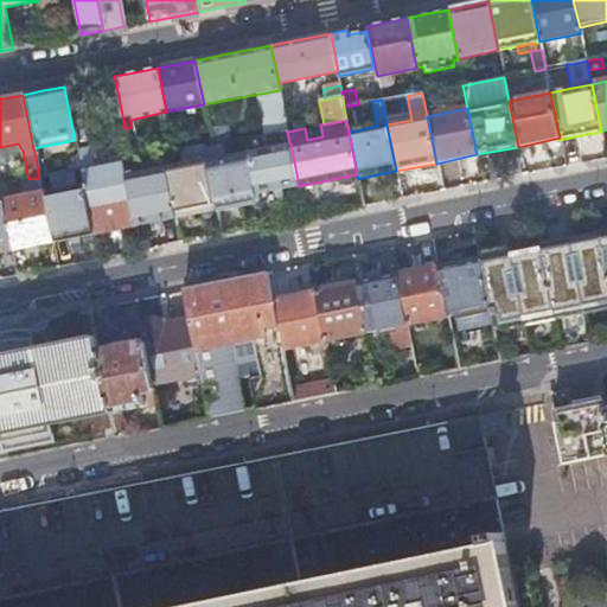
[(218,121),(208,123),(212,147),(221,145),(223,145),(218,121)]
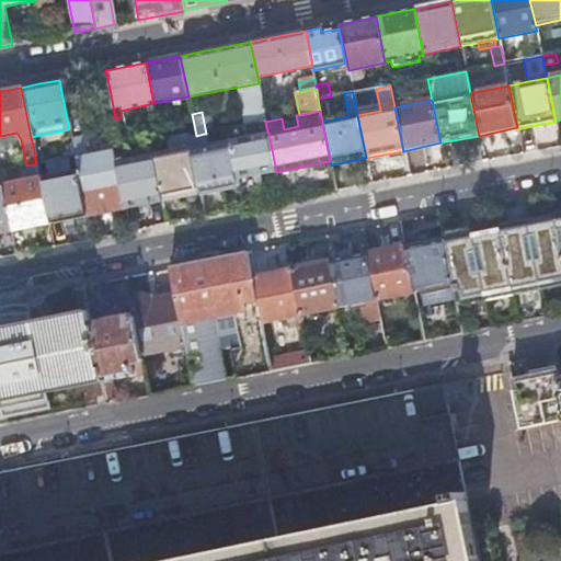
[(266,127),(265,122),(250,125),(251,136),(228,140),(229,145),(236,180),(258,175),(276,172),(268,133),(267,133),(266,127)]
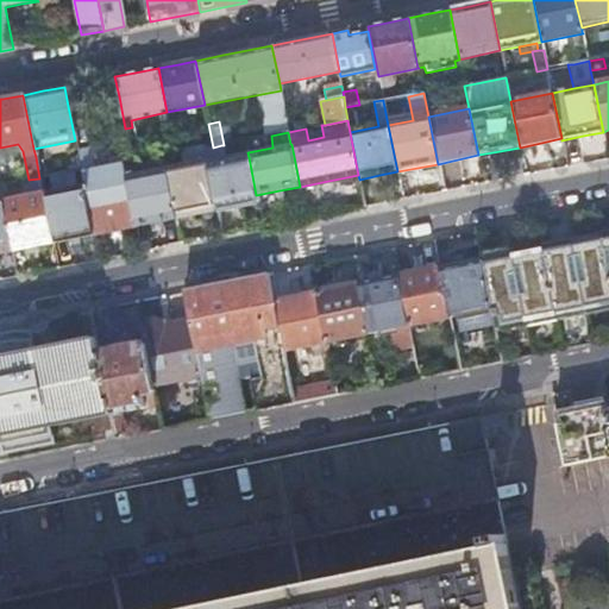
[(217,212),(205,154),(205,149),(203,145),(177,150),(181,164),(167,168),(176,220),(195,217),(217,212)]
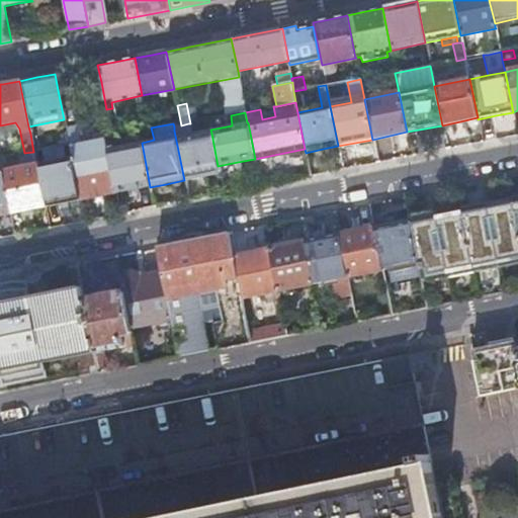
[(181,125),(174,126),(174,131),(184,180),(202,176),(220,173),(218,166),(211,134),(191,137),(188,123),(181,125)]
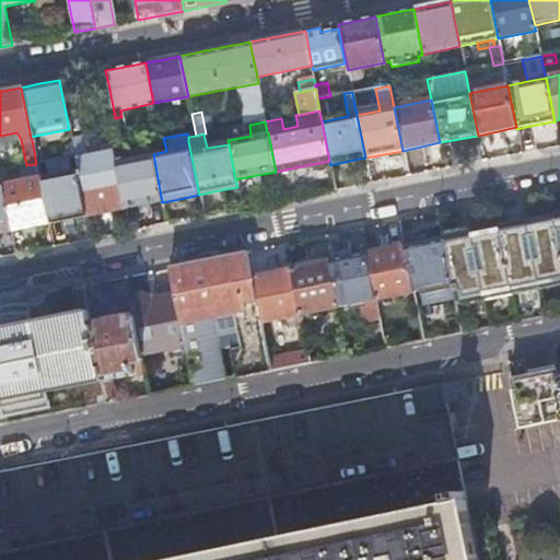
[(150,141),(131,144),(133,158),(115,162),(125,210),(143,206),(162,202),(153,154),(150,141)]
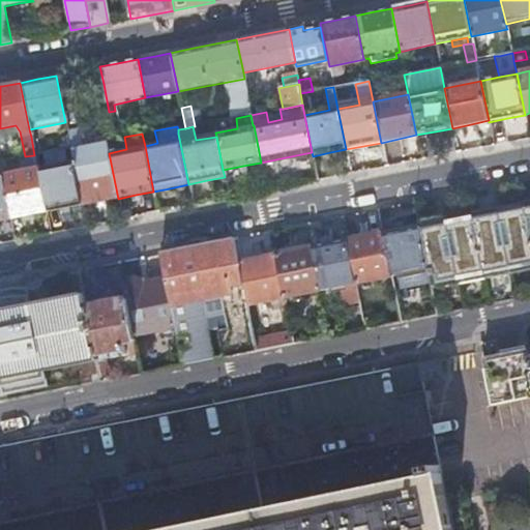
[(0,137),(0,162),(9,159),(5,137),(0,137)]
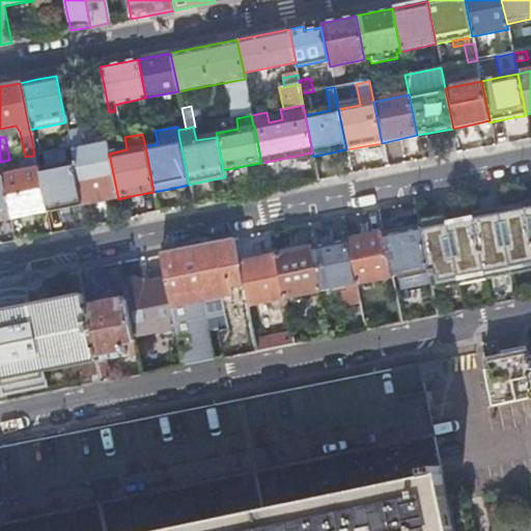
[(107,141),(71,148),(73,161),(82,205),(101,202),(118,199),(109,154),(107,141)]
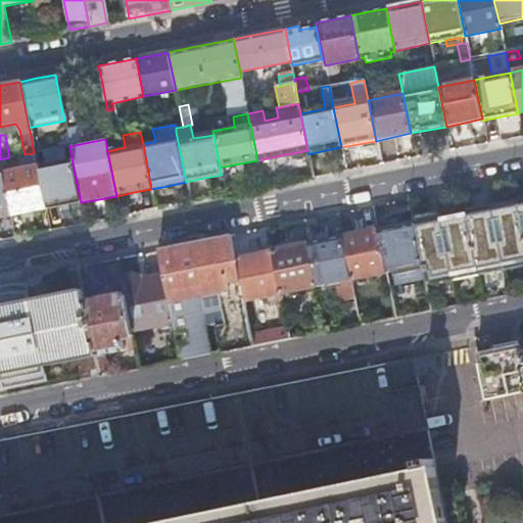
[(72,158),(65,159),(63,147),(40,151),(43,164),(36,165),(45,210),(63,206),(81,202),(72,158)]
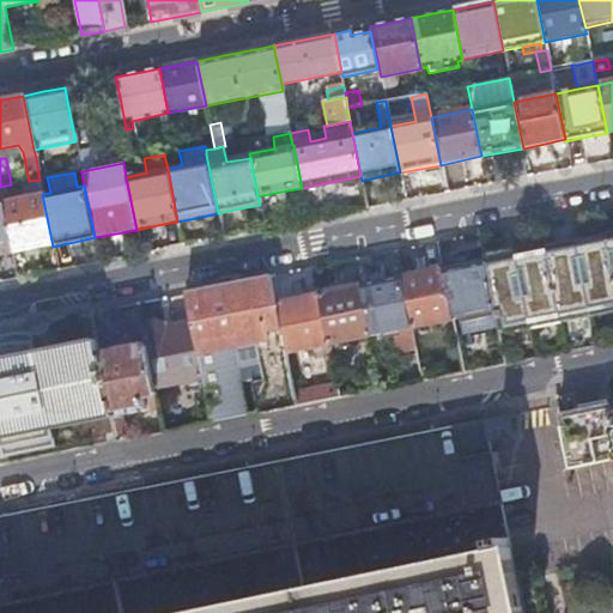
[(360,176),(349,178),(350,189),(344,194),(347,214),(366,210),(362,181),(360,176)]
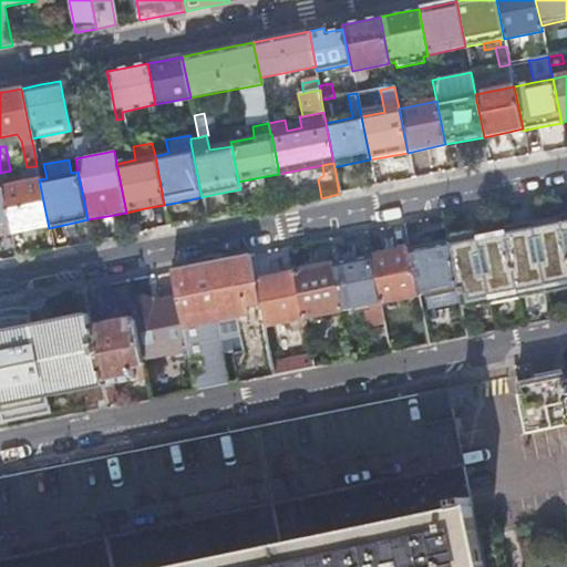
[(20,184),(39,179),(37,166),(27,167),(18,169),(20,184)]
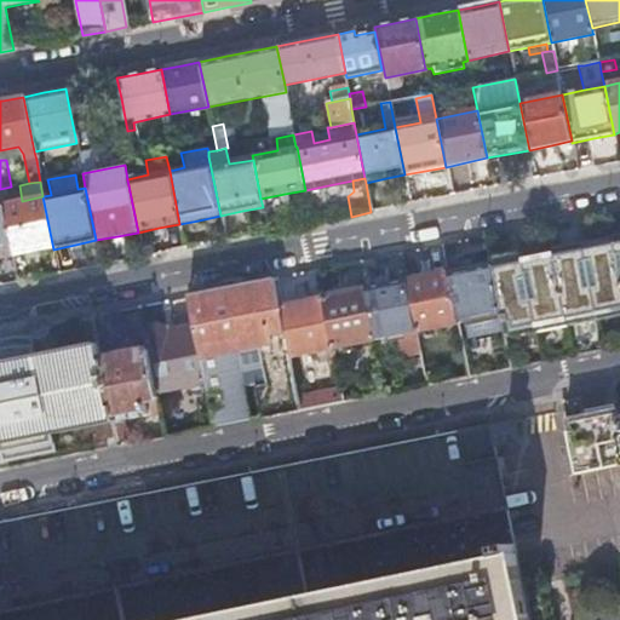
[(22,201),(1,205),(12,257),(33,253),(53,250),(42,196),(22,201)]
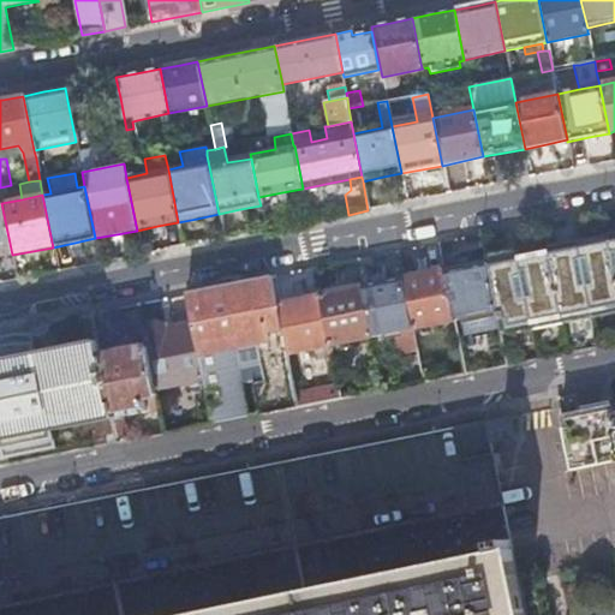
[(1,203),(0,203),(0,257),(12,255),(1,203)]
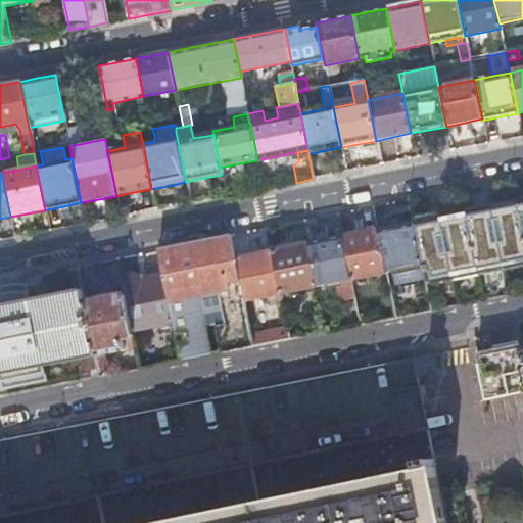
[(522,200),(506,203),(479,209),(454,215),(426,220),(412,223),(412,224),(421,274),(424,287),(522,267),(522,200)]
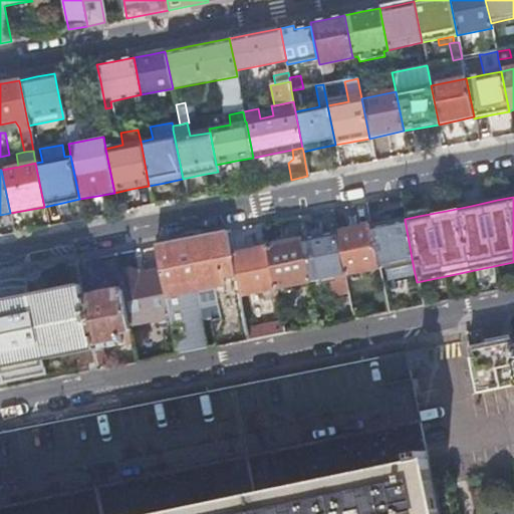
[(370,227),(378,269),(408,263),(409,270),(414,269),(405,220),(387,223),(370,227)]
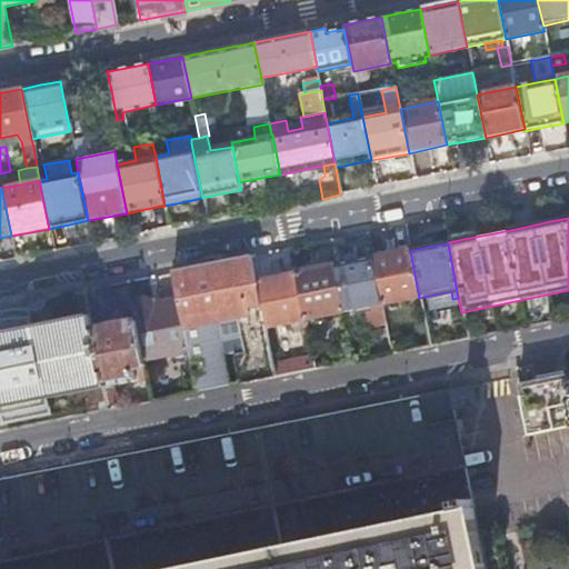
[(392,255),(373,258),(381,306),(419,298),(410,251),(392,255)]
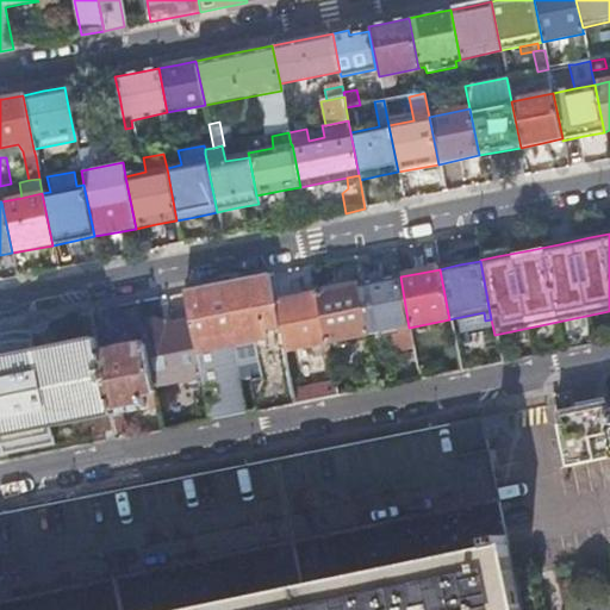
[(210,288),(184,294),(188,318),(200,375),(209,422),(250,414),(249,405),(243,406),(238,380),(253,378),(254,383),(251,383),(257,412),(284,406),(296,404),(292,385),(286,353),(277,300),(271,277),(254,280),(210,288)]
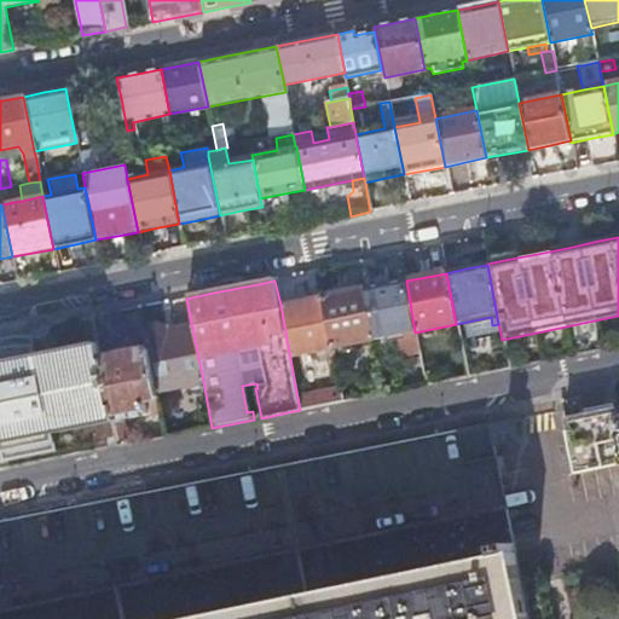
[(363,289),(374,341),(397,336),(401,356),(420,353),(415,333),(406,281),(386,284),(363,289)]
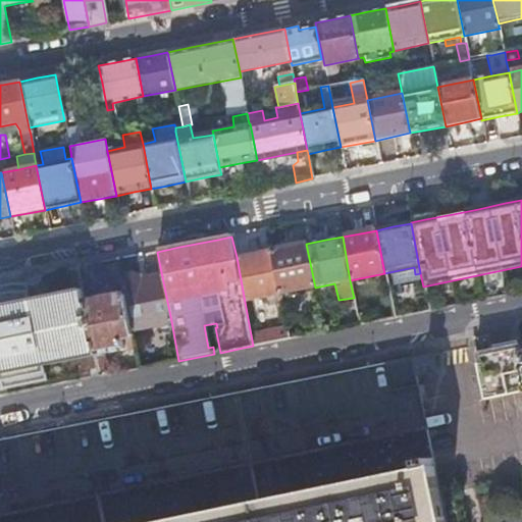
[(271,251),(279,295),(315,288),(306,244),(289,247),(271,251)]
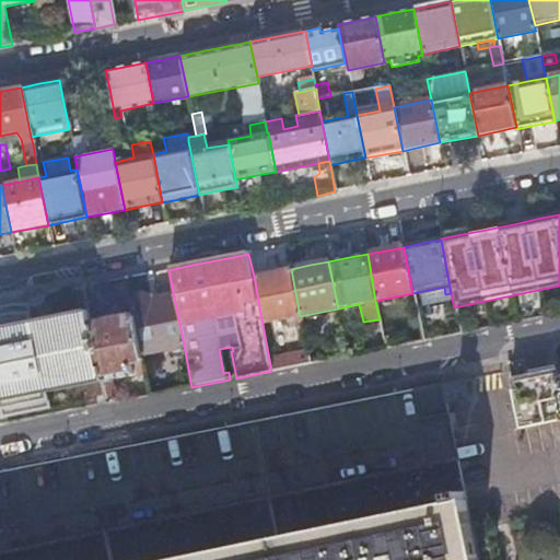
[(254,276),(263,324),(300,316),(291,269),(272,272),(254,276)]
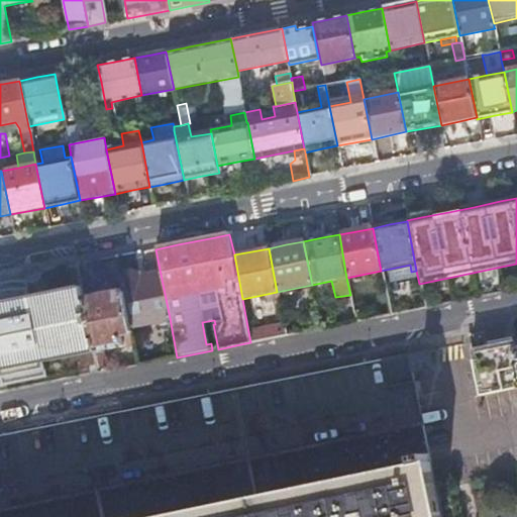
[(120,278),(116,261),(104,264),(108,285),(121,283),(120,278)]
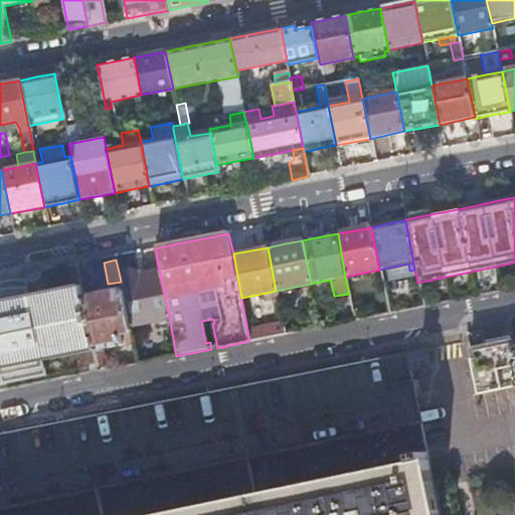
[(408,264),(379,270),(388,314),(398,312),(422,307),(417,283),(414,270),(409,271),(408,264)]
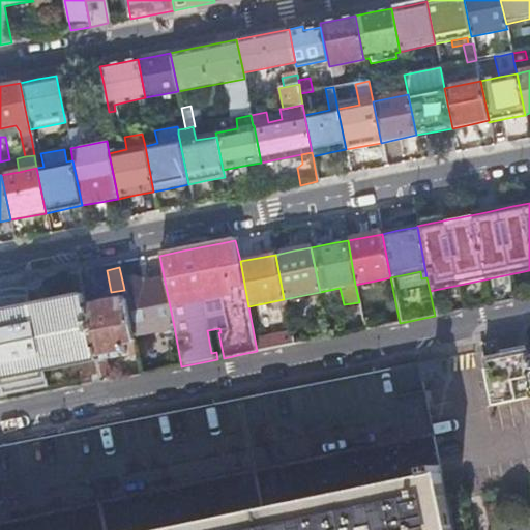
[(164,276),(148,280),(123,285),(124,290),(126,300),(134,334),(174,326),(164,276)]
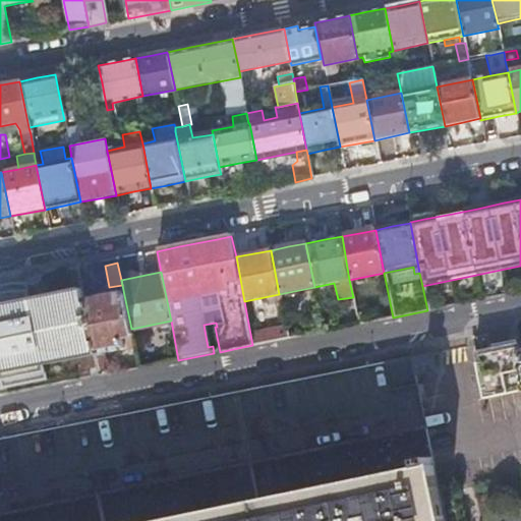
[(81,291),(47,298),(34,287),(6,293),(0,293),(0,374),(3,388),(48,379),(46,365),(95,356),(84,303),(81,291)]
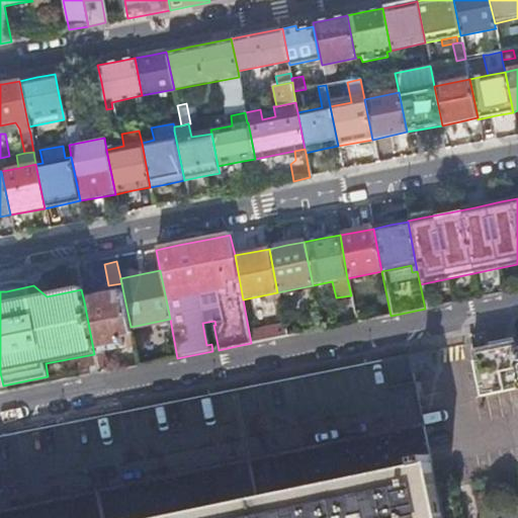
[(103,297),(84,301),(94,354),(123,347),(122,341),(133,339),(131,327),(123,293),(103,297)]
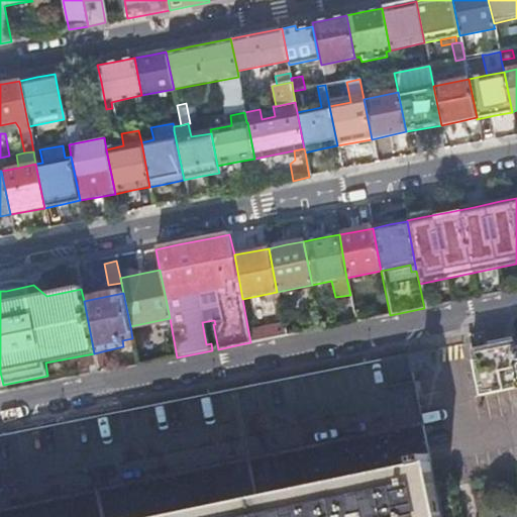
[(282,318),(247,326),(250,342),(268,339),(286,335),(282,318)]
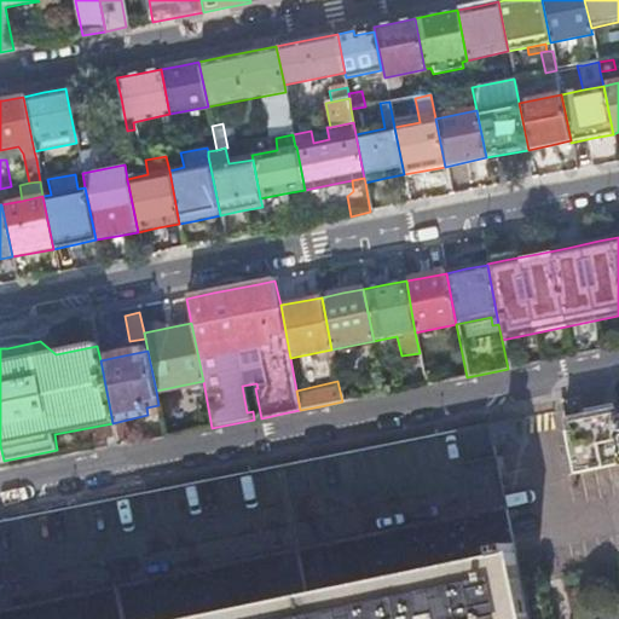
[(570,415),(562,417),(565,432),(563,432),(574,476),(618,467),(618,414),(618,415),(617,406),(570,415)]
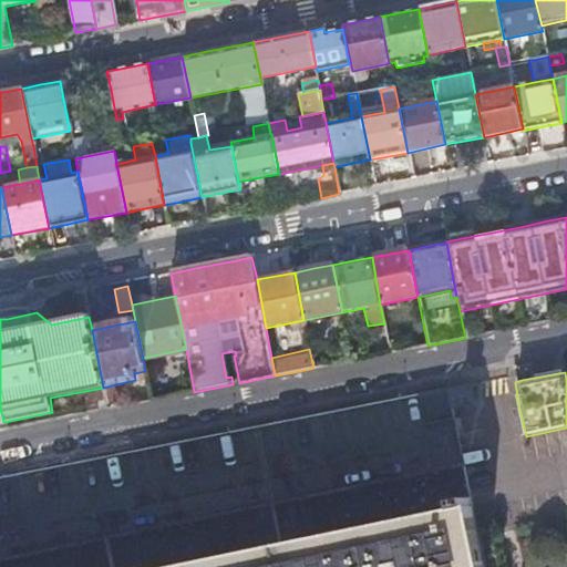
[(464,468),(453,405),(476,401),(474,383),(346,404),(350,426),(369,423),(372,445),(368,446),(374,483),(464,468)]
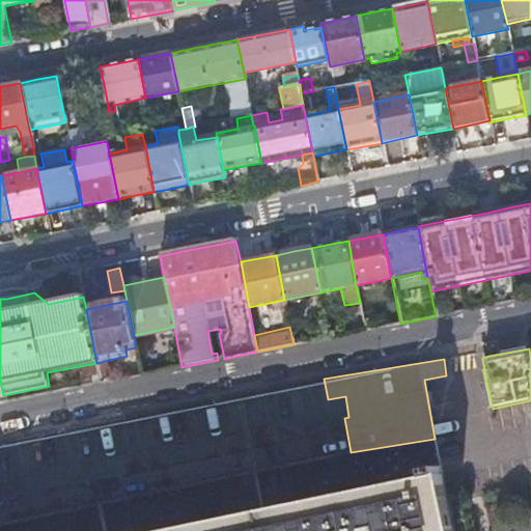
[(165,530),(452,530),(448,508),(441,474),(439,475),(437,468),(424,470),(425,477),(165,530)]
